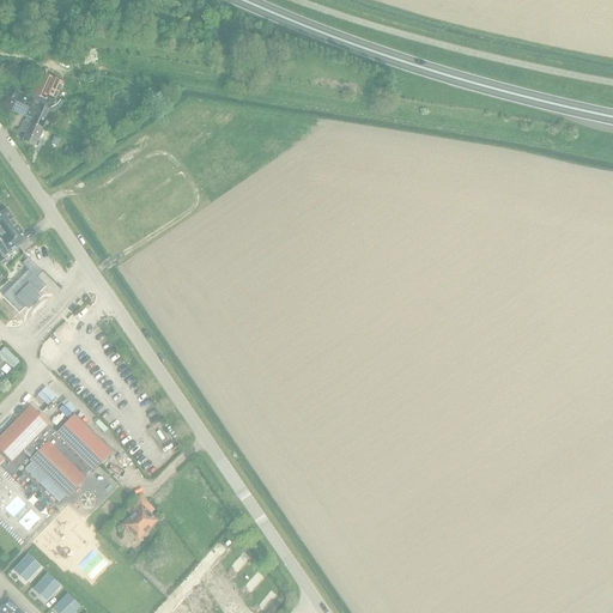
[(31,8),(62,18),(65,11),(42,4),(41,6),(32,4),(31,8)]
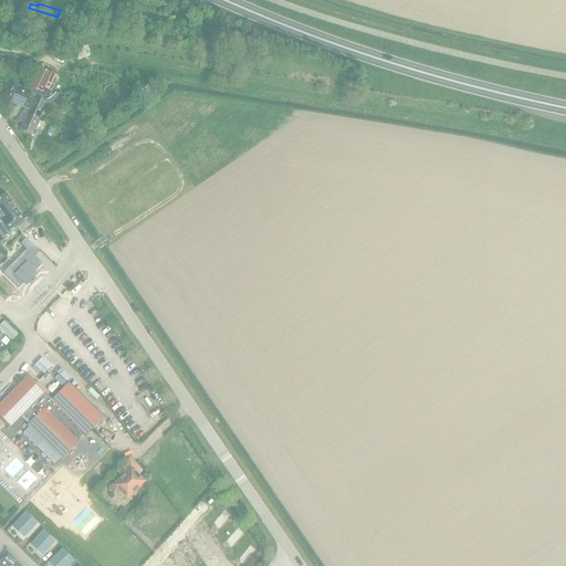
[(46,51),(44,55),(53,60),(55,55),(46,51)]
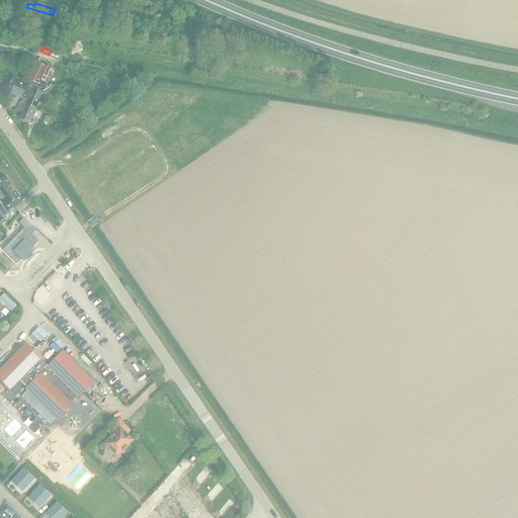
[(75,53),(74,60),(82,61),(83,54),(75,53)]
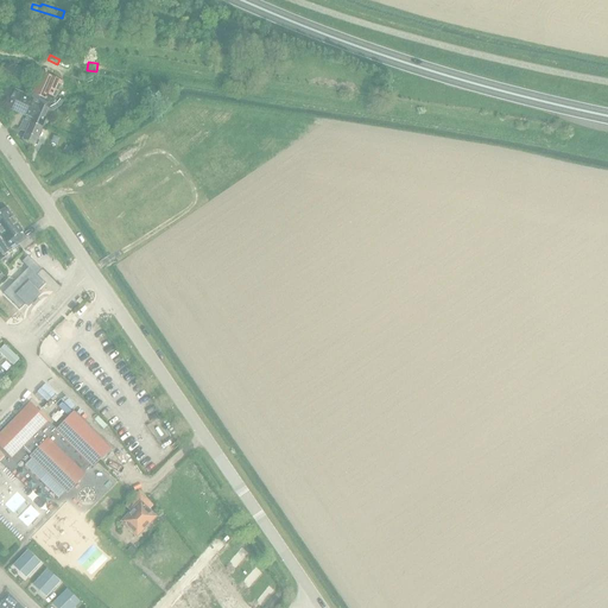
[(42,74),(36,88),(55,96),(61,82),(42,74)]
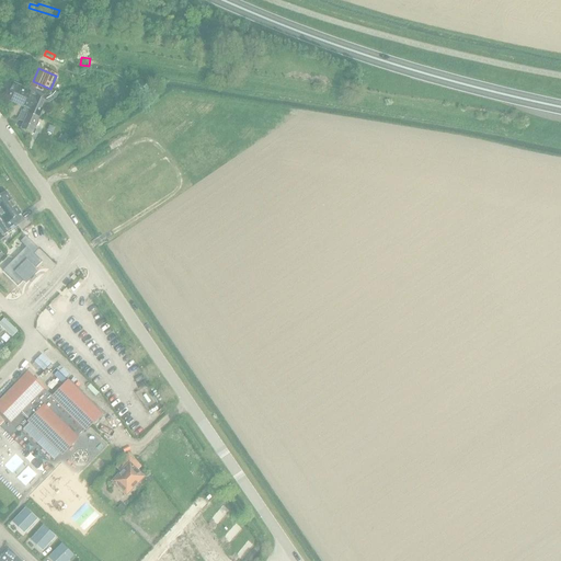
[(79,80),(78,89),(86,90),(87,81),(79,80)]
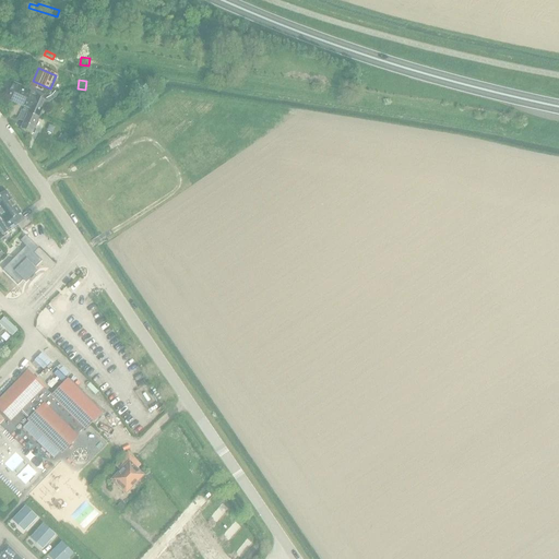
[(31,91),(47,97),(47,96),(52,98),(55,94),(49,92),(50,91),(39,86),(39,85),(33,83),(33,84),(31,83),(28,90),(13,83),(6,99),(23,107),(23,106),(28,108),(27,113),(37,117),(45,99),(34,95),(30,93),(31,91)]
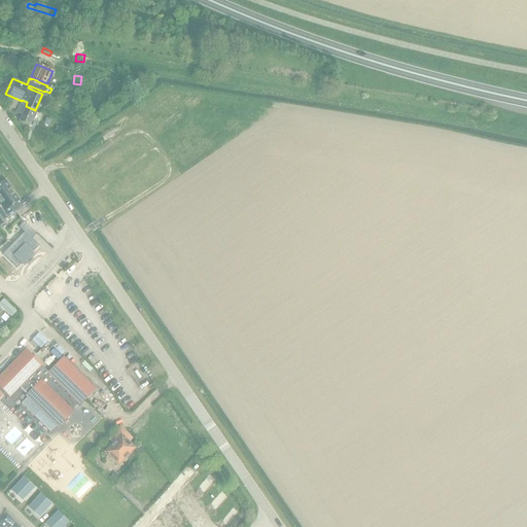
[(35,110),(26,106),(20,103),(16,111),(22,114),(19,120),(29,125),(35,110)]
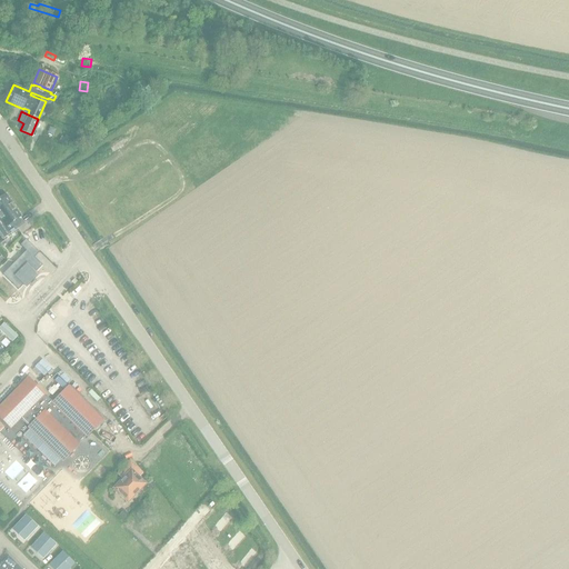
[(0,198),(0,221),(5,228),(21,216),(6,195),(0,198)]
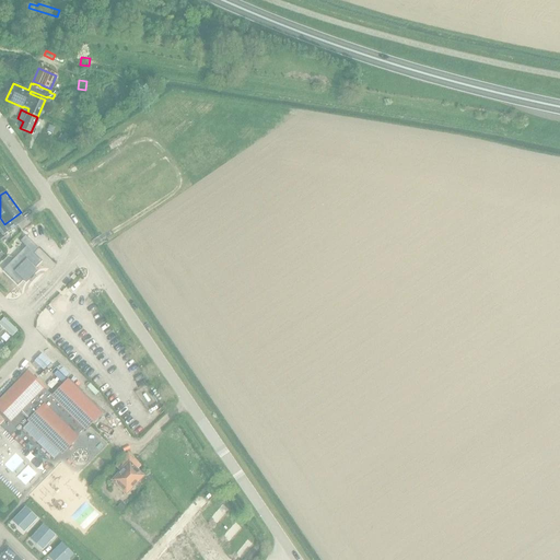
[(36,224),(30,230),(37,240),(44,234),(36,224)]
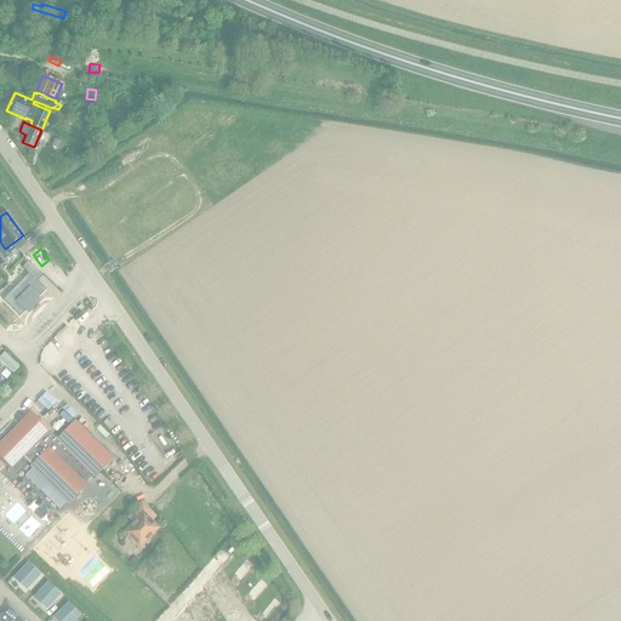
[(41,268),(52,284),(63,275),(52,261),(41,268)]
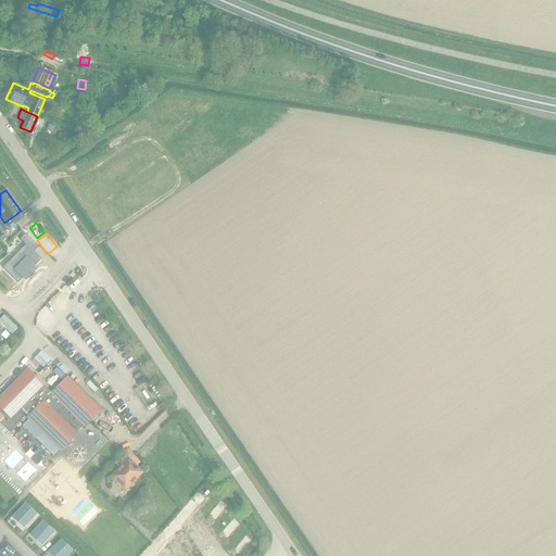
[(37,247),(25,235),(20,239),(25,245),(2,268),(17,283),(40,260),(33,251),(37,247)]
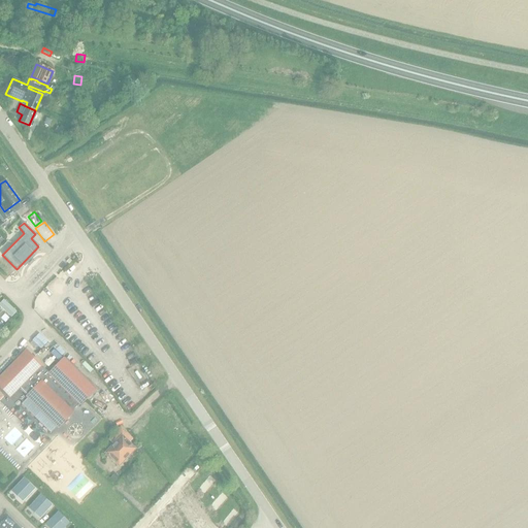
[(15,235),(20,230),(15,225),(10,230),(15,235)]
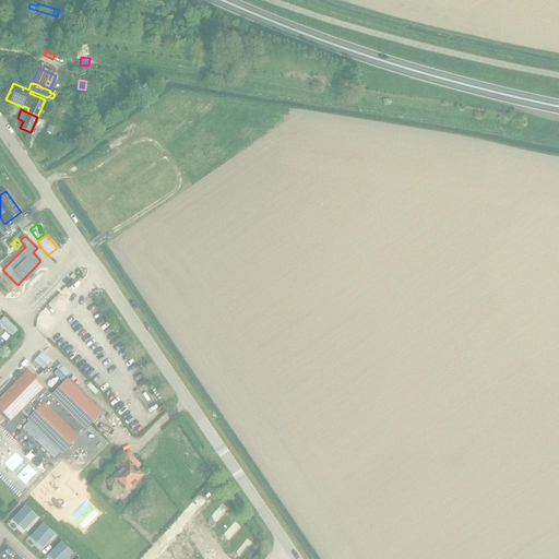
[(0,318),(12,331),(20,324),(7,310),(0,316),(0,318)]
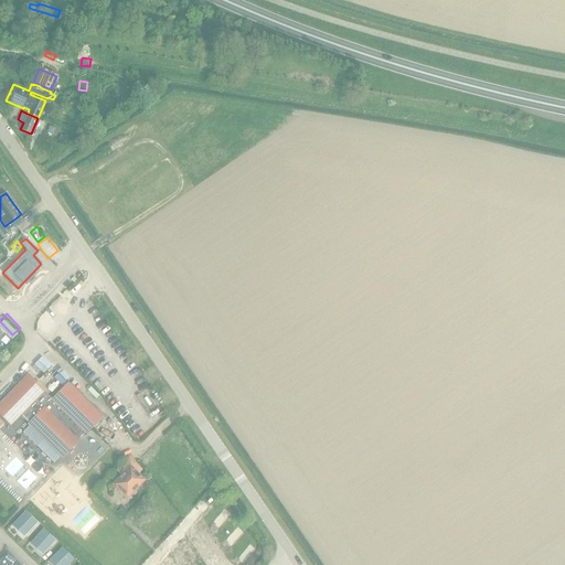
[(52,400),(28,375),(0,403),(0,415),(10,425),(21,414),(30,423),(28,424),(62,458),(77,441),(76,440),(85,432),(86,433),(102,417),(67,384),(52,400)]
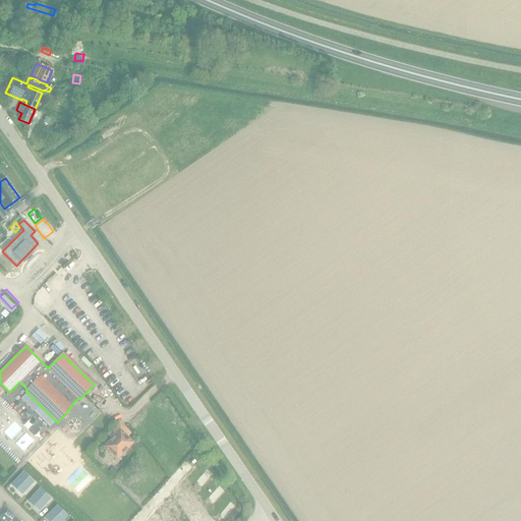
[(108,390),(119,387),(115,377),(105,380),(108,390)]
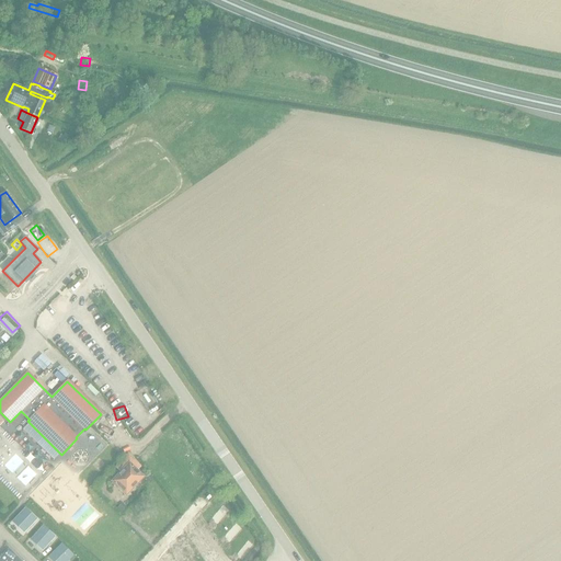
[(144,478),(129,464),(111,481),(126,495),(144,478)]
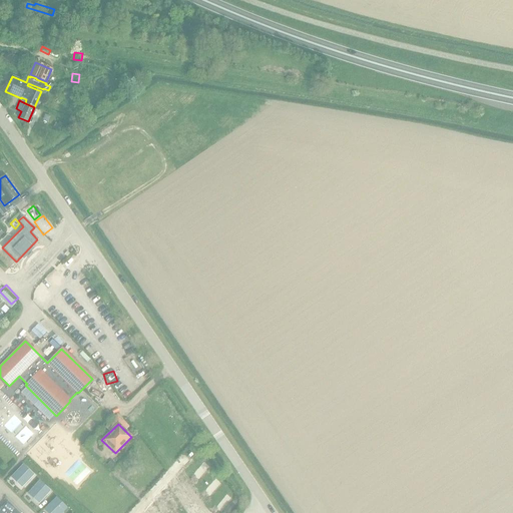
[(76,459),(67,474),(81,482),(93,463),(83,457),(80,461),(76,459)]
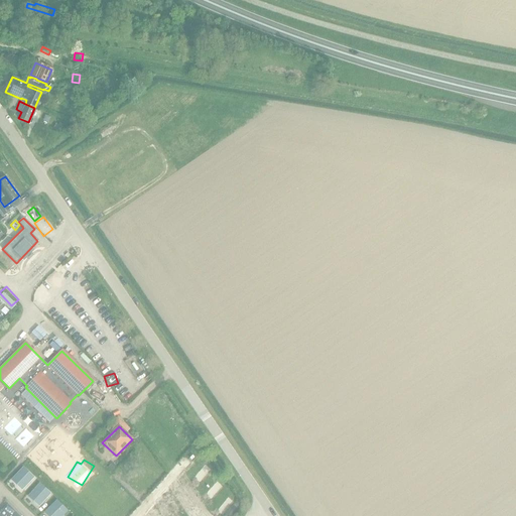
[(155,464),(162,474),(167,470),(160,460),(155,464)]
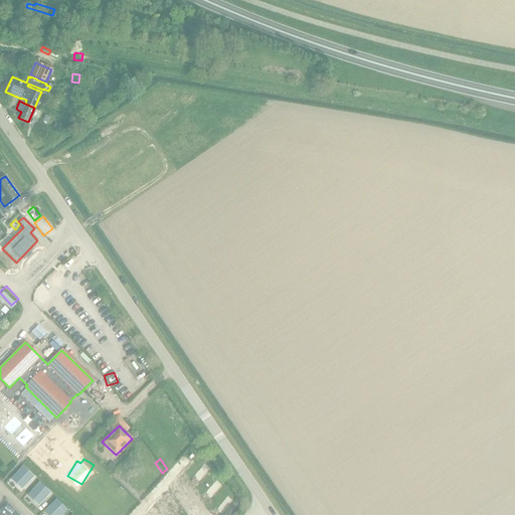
[(26,462),(11,478),(17,484),(32,468),(26,462)]
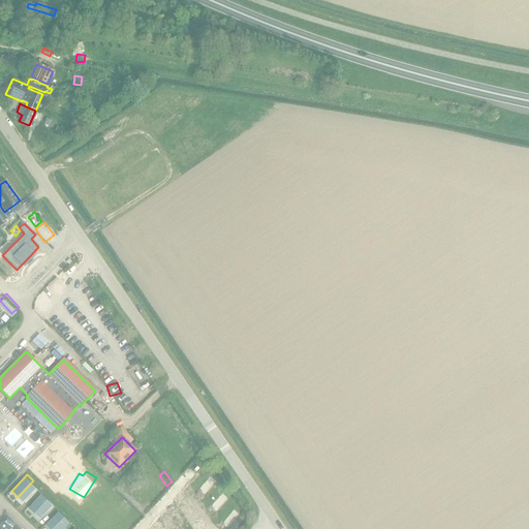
[(119,478),(115,474),(110,479),(114,484),(119,478)]
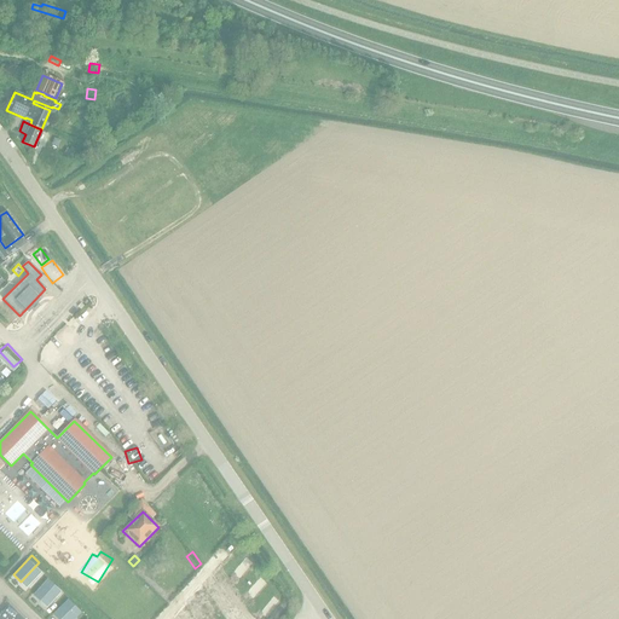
[(148,561),(139,565),(142,572),(150,568),(148,561)]
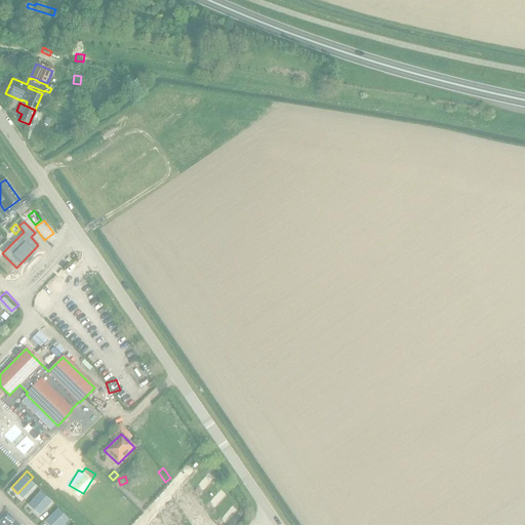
[(39,487),(28,502),(33,507),(44,491),(39,487)]
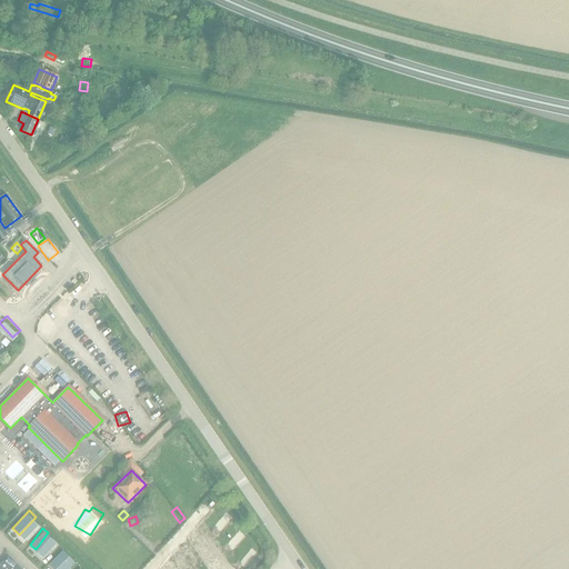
[(147,528),(140,533),(143,539),(150,533),(147,528)]
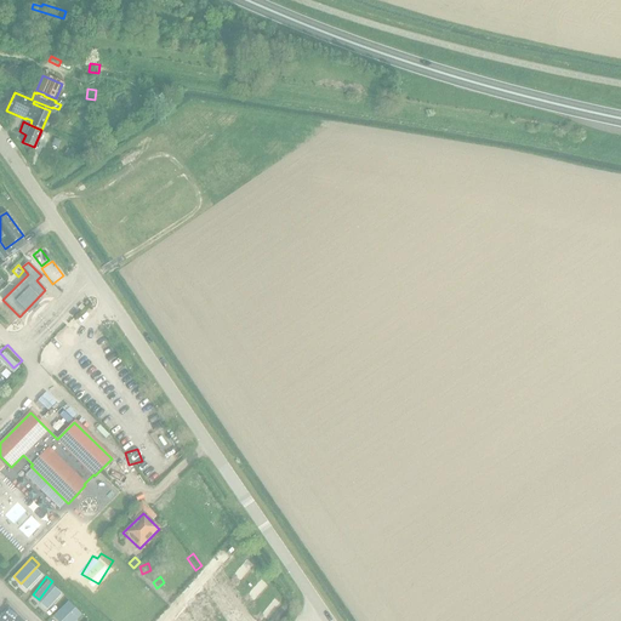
[(21,620),(9,607),(0,615),(0,620),(21,620)]
